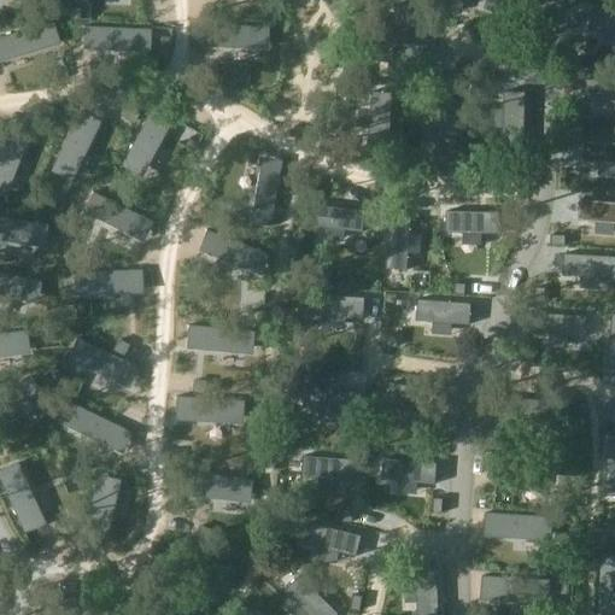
[(492,0),(519,11),(523,0),(492,0)]
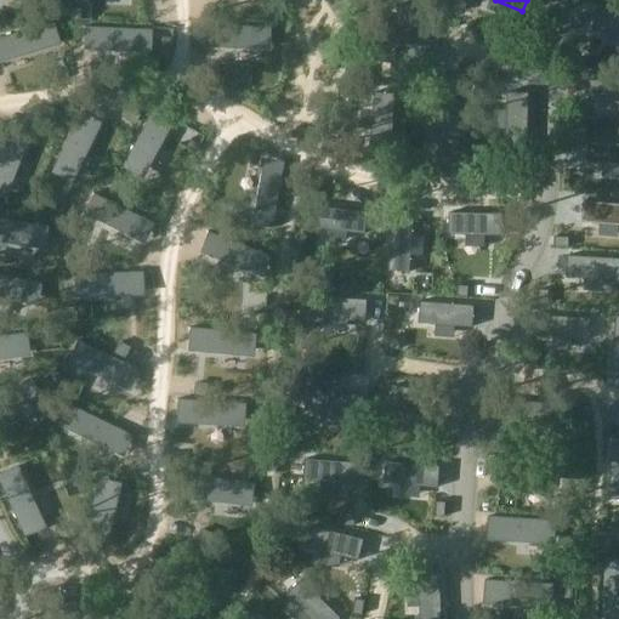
[(618,12),(591,11),(591,33),(618,34),(618,12)]
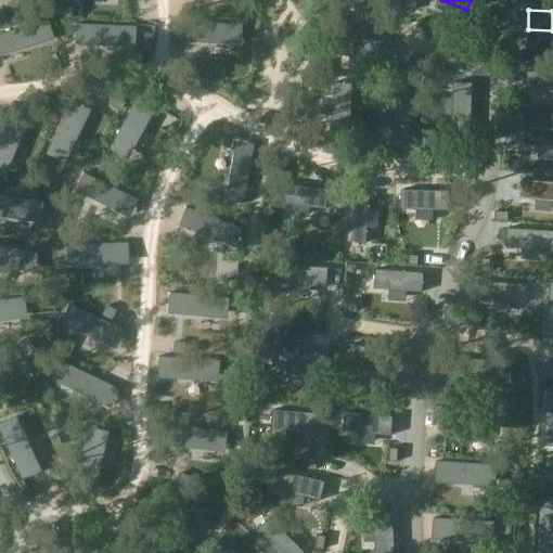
[(243,24),(182,18),(180,40),(242,46),(243,24)]
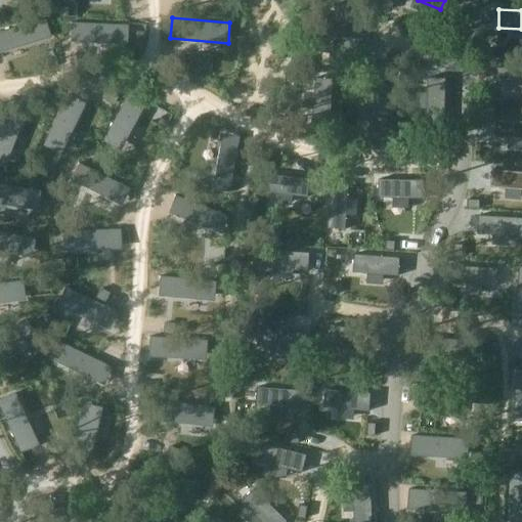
[(49,20),(0,30),(0,50),(52,40),(49,20)]
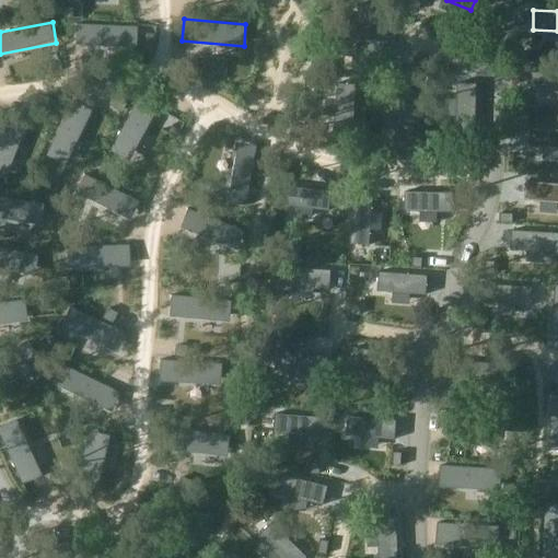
[(138,27),(76,22),(74,44),(136,49),(138,27)]
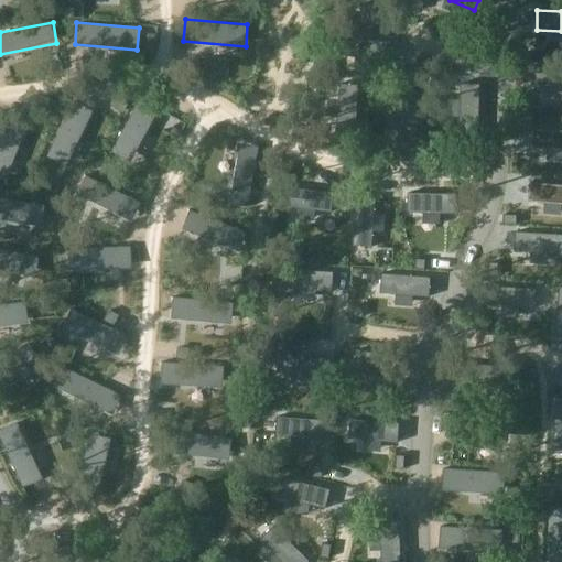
[(387,65),(388,46),(338,41),(336,60),(387,65)]
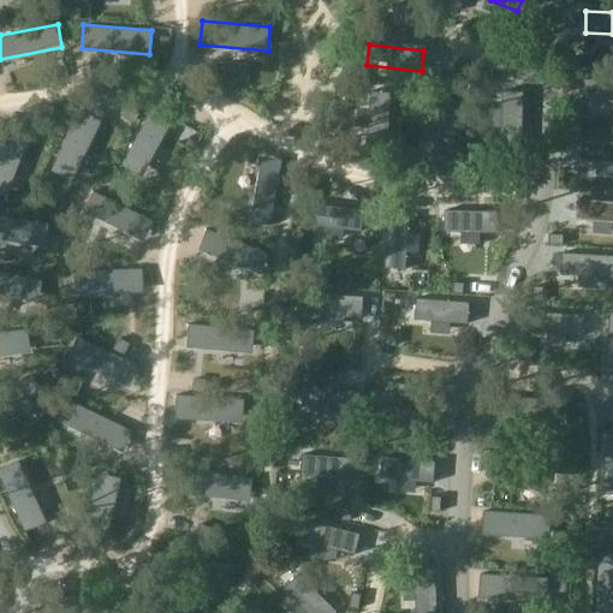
[(612,79),(583,78),(582,100),(612,101),(612,79)]
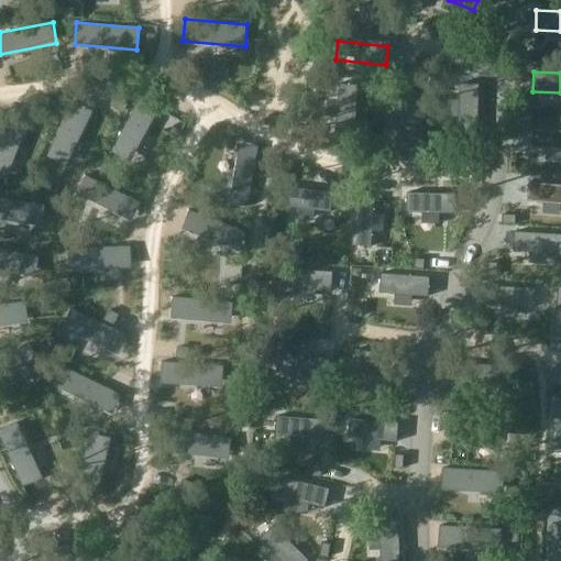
[(480,83),(461,81),(459,130),(477,131),(480,83)]
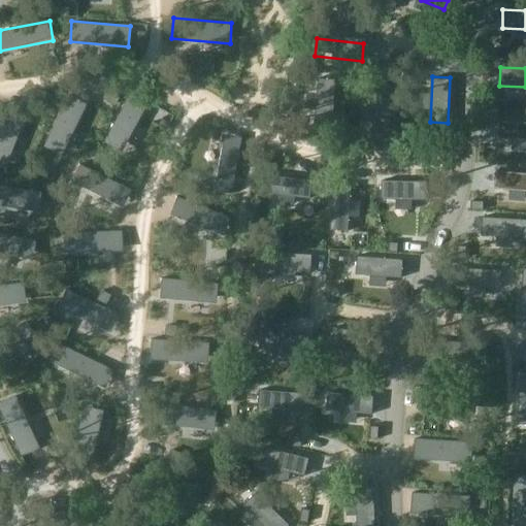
[(335,79),(317,78),(315,124),(333,125),(335,79)]
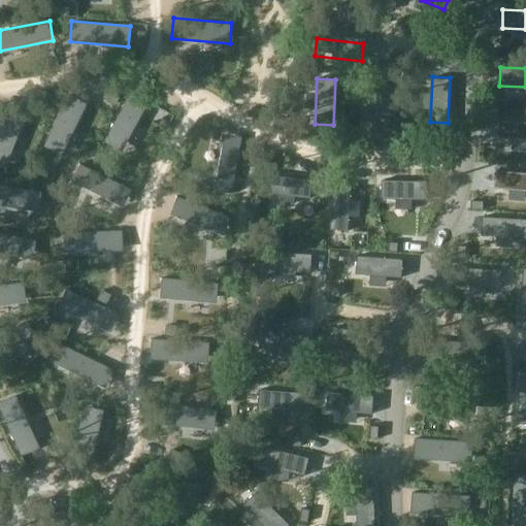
[(132,90),(103,140),(122,151),(150,99),(132,90)]
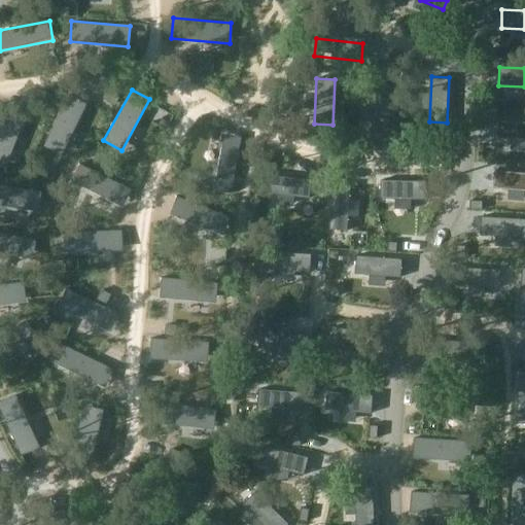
[(63,92),(42,147),(62,153),(81,99),(63,92)]
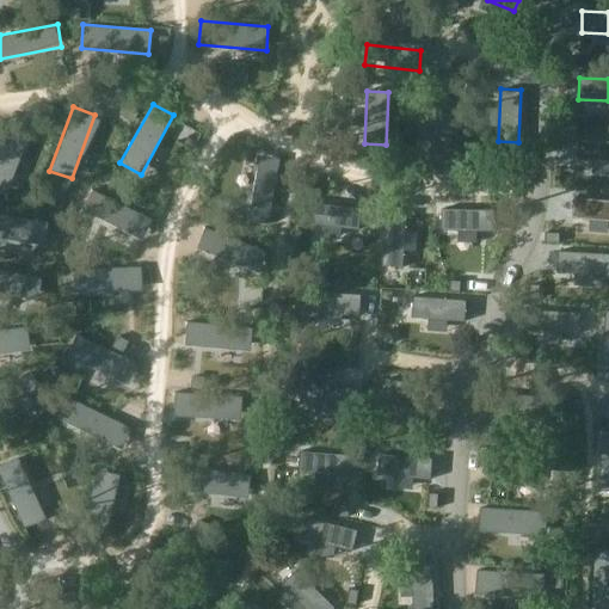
[(430,110),(428,162),(448,164),(450,110),(430,110)]
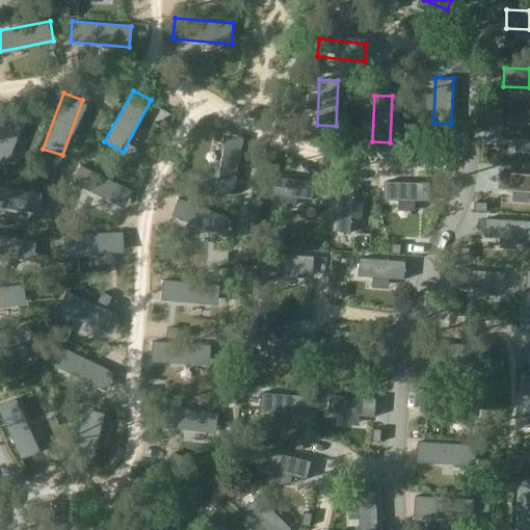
[(7,106),(0,126),(0,166),(6,169),(26,113),(7,106)]
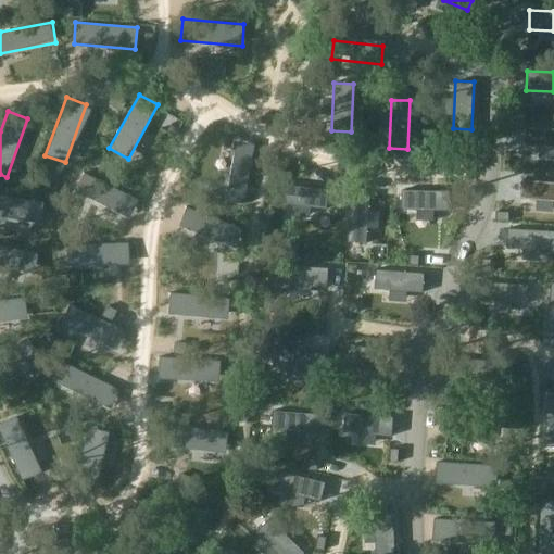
[(553,127),(525,126),(524,146),(553,147),(553,127)]
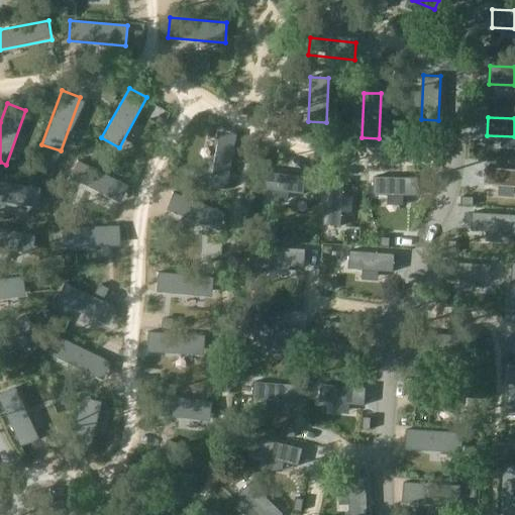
[(218,128),(205,185),(225,189),(237,133),(218,128)]
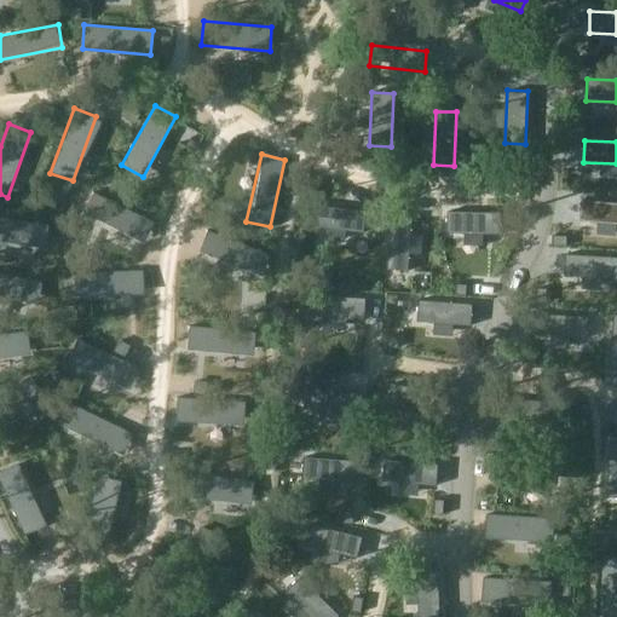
[(159,220),(96,191),(86,213),(148,241),(159,220)]
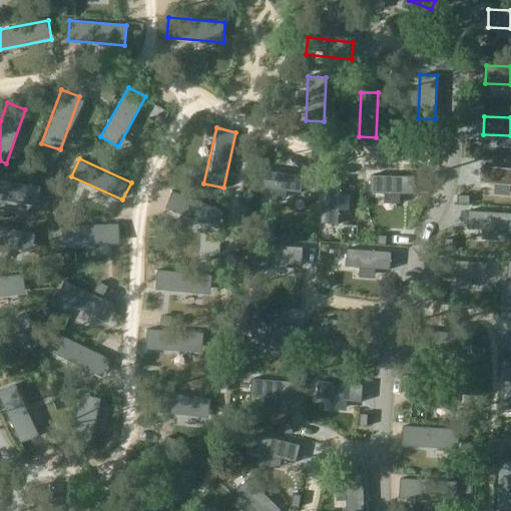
[(510,166),(483,165),(483,183),(510,184),(510,166)]
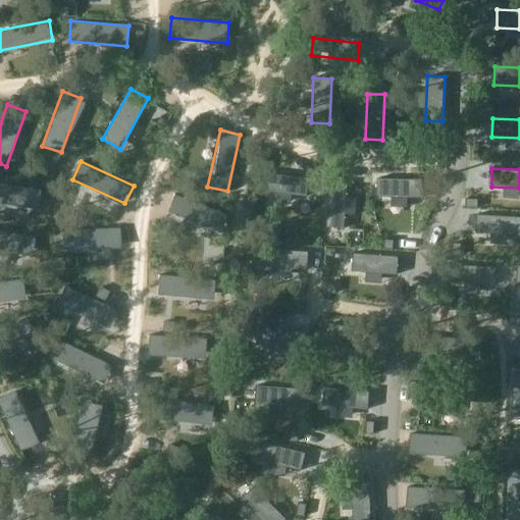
[(263,176),(262,194),(307,196),(308,178),(263,176)]
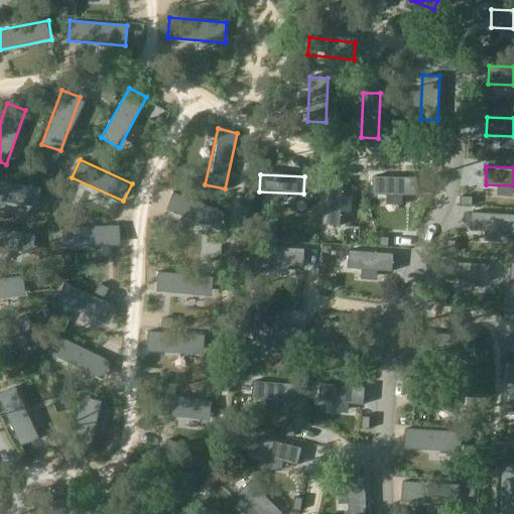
[(373,174),(372,193),(416,195),(417,176),(373,174)]
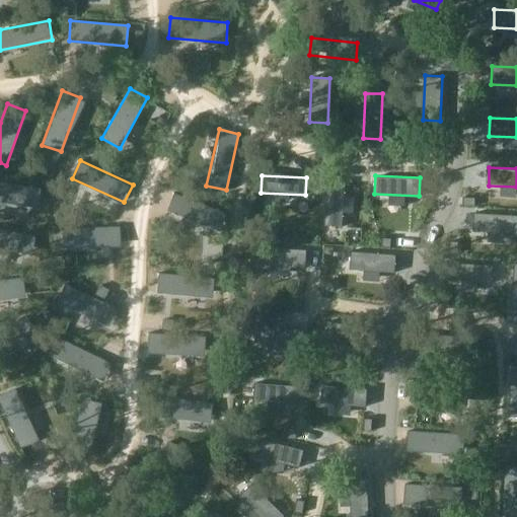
[(40,189),(0,179),(0,200),(35,208),(40,189)]
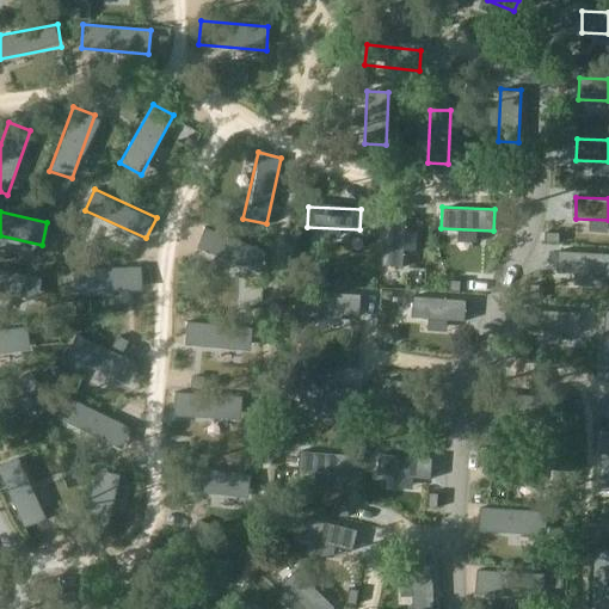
[(407,214),(386,213),(383,265),(405,266),(407,214)]
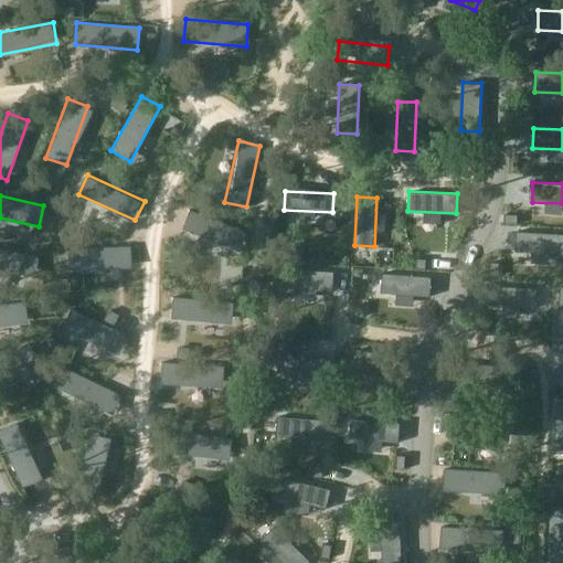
[(245,233),(188,206),(179,226),(236,252),(245,233)]
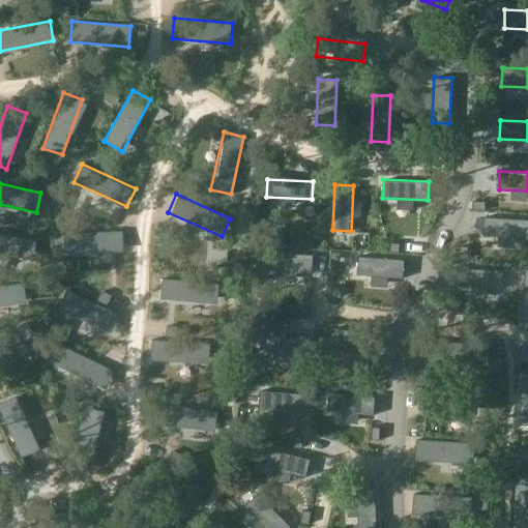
[(527,218),(484,217),(484,236),(527,237),(527,218)]
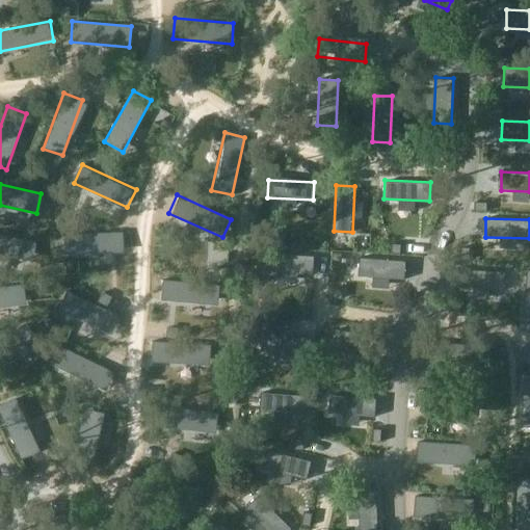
[(123,230),(63,233),(65,254),(124,249),(123,230)]
